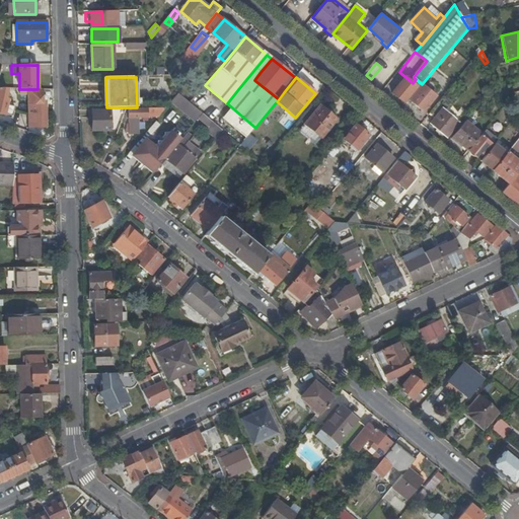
[(418,87),(413,83),(405,77),(393,93),(404,102),(418,87)]
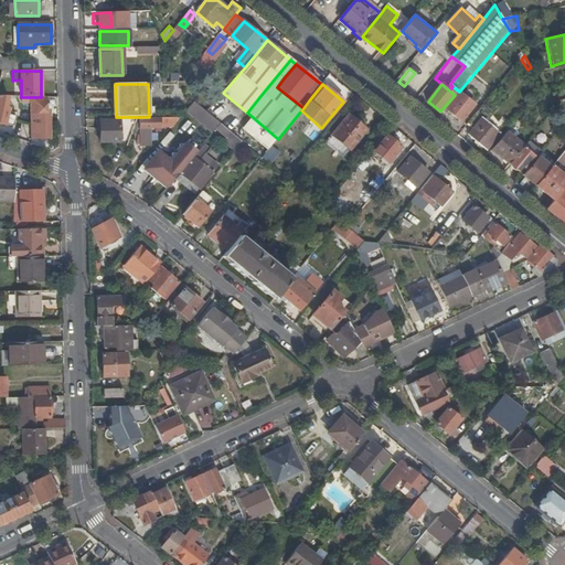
[(472,109),(476,105),(460,93),(447,109),(461,121),(470,113),(472,115),(475,112),(472,109)]
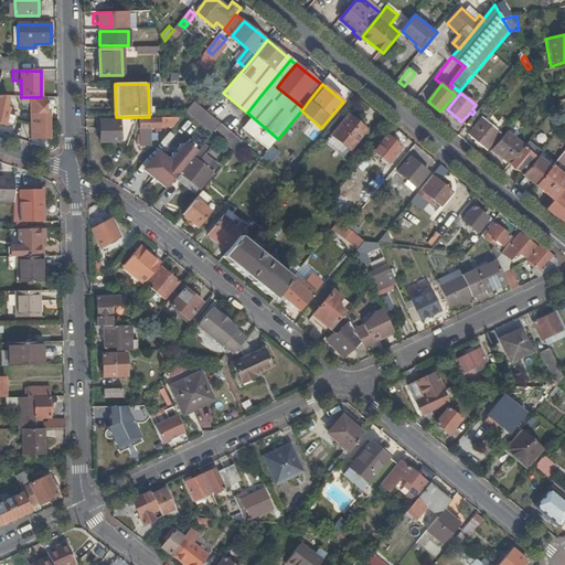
[(6,107),(8,96),(0,96),(0,124),(6,126),(6,125),(14,127),(17,117),(8,115),(9,108),(6,107)]
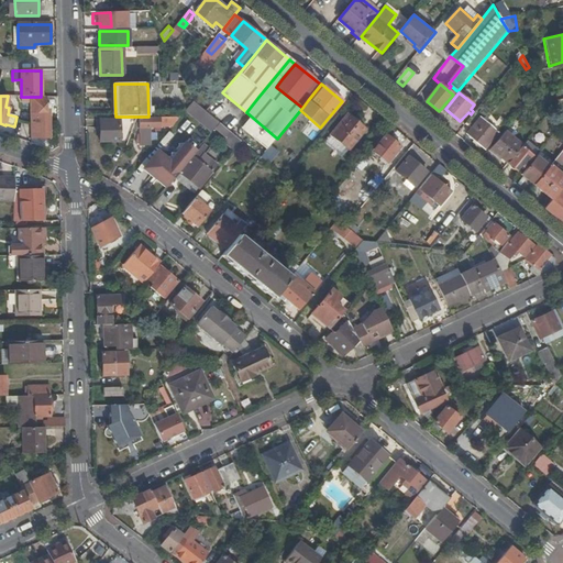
[(42,97),(41,97),(30,97),(31,139),(51,139),(50,110),(42,110),(42,97)]
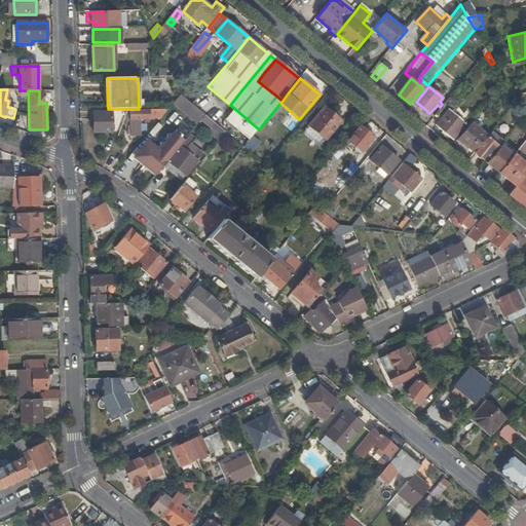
[(205,115),(181,95),(174,103),(198,123),(201,119),(205,115)]
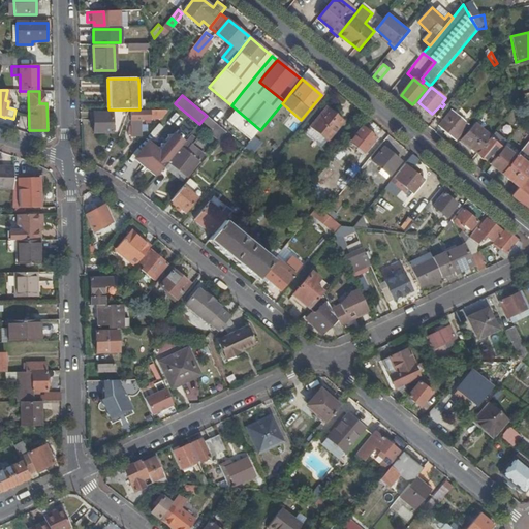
[(452,100),(438,116),(444,121),(439,126),(456,141),(468,126),(454,113),(461,107),(452,100)]
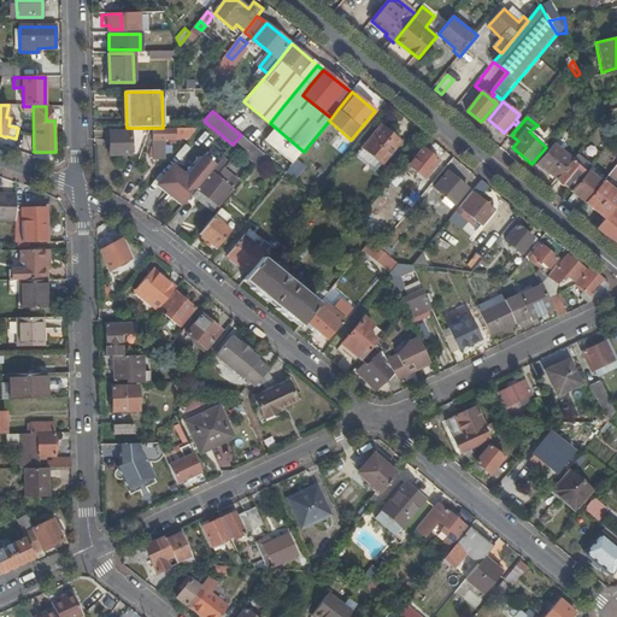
[(401,142),(381,125),(363,148),(383,166),(401,142)]
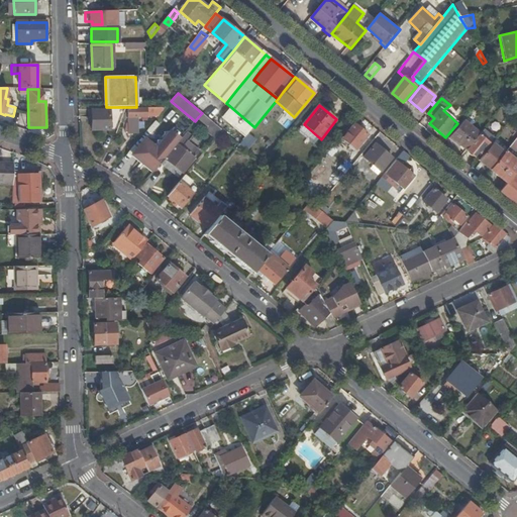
[(158,117),(161,113),(164,108),(147,108),(147,109),(128,109),(128,123),(127,123),(126,123),(126,132),(139,132),(138,117),(158,117)]
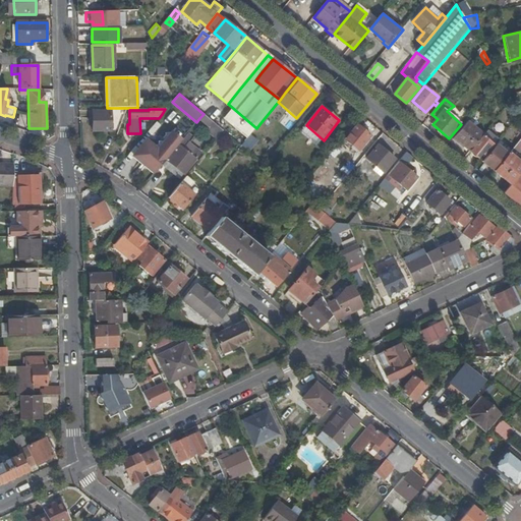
[(111,131),(111,111),(93,111),(93,131),(111,131)]
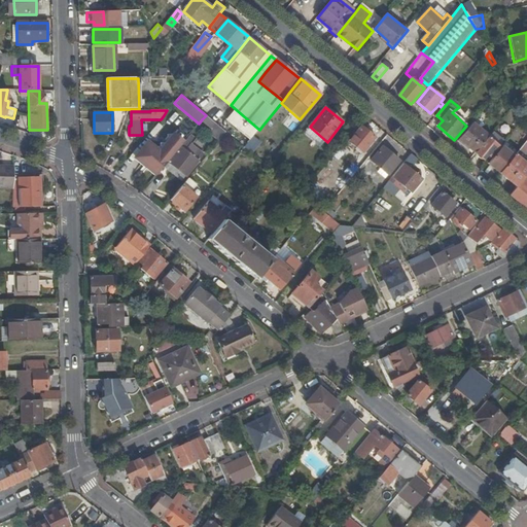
[(213,129),(217,125),(216,124),(206,115),(202,119),(213,129)]
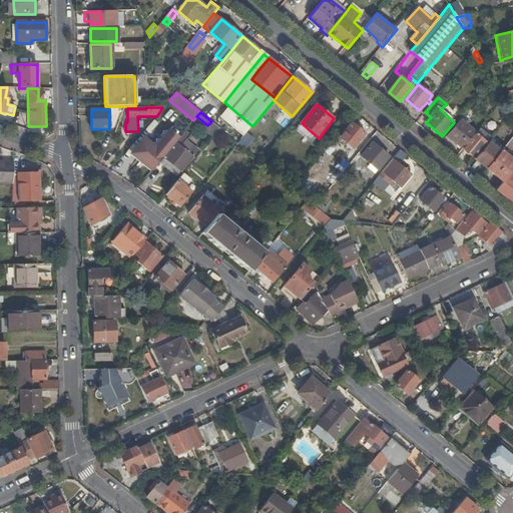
[(179,114),(172,122),(181,130),(188,122),(179,114)]
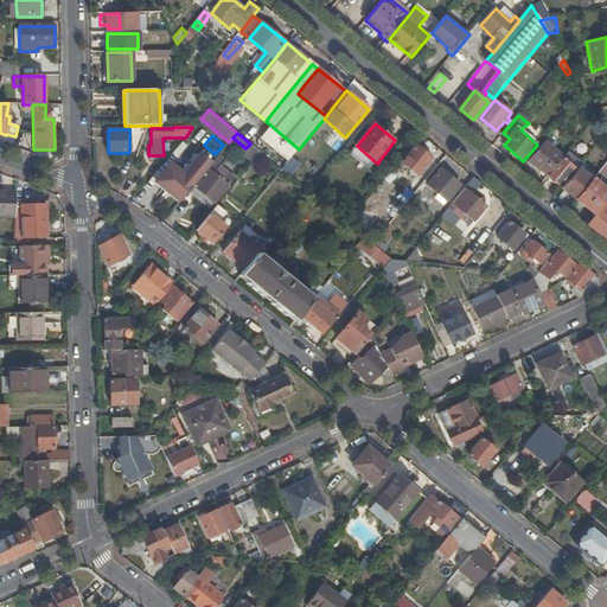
[(529,161),(548,177),(563,158),(545,142),(529,161)]
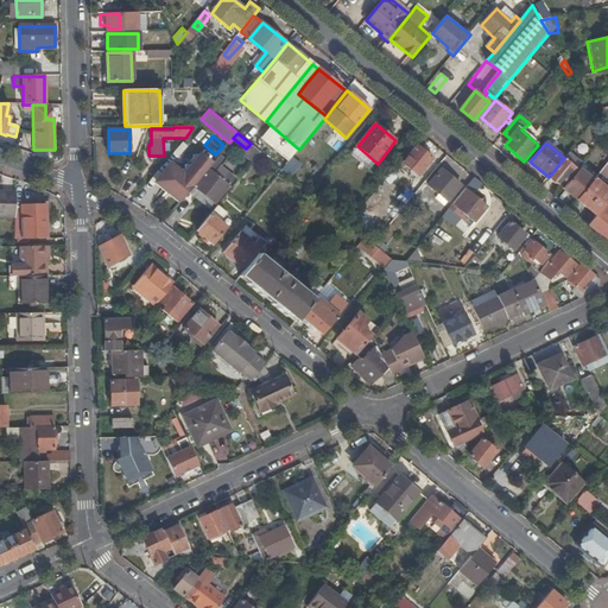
[(254,163),(263,153),(251,144),(246,149),(242,152),(254,163)]
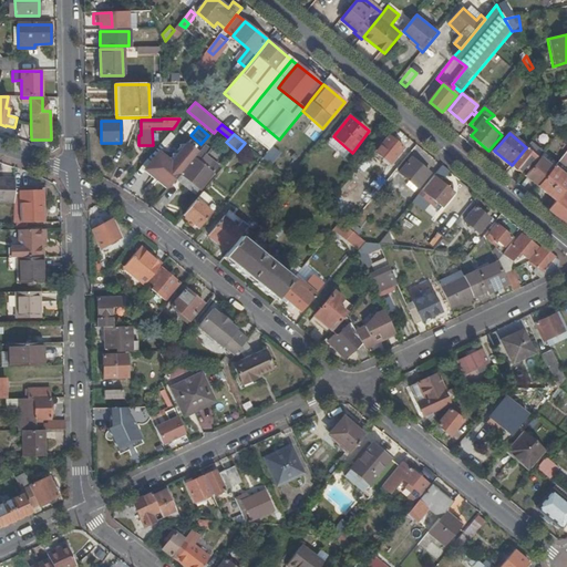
[(404,150),(389,136),(375,152),(391,165),(404,150)]
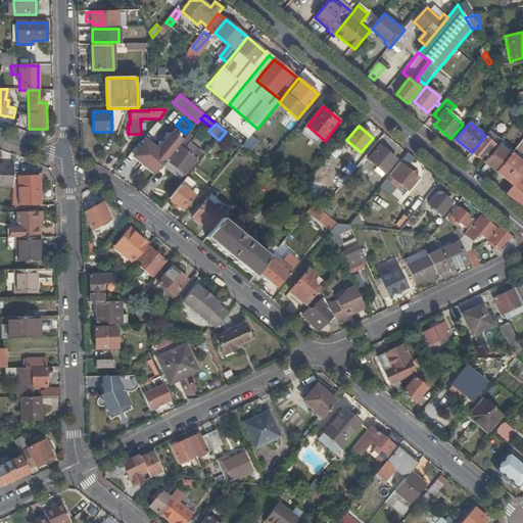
[(501,140),(490,132),(473,152),(480,159),(485,154),(487,156),(501,140)]
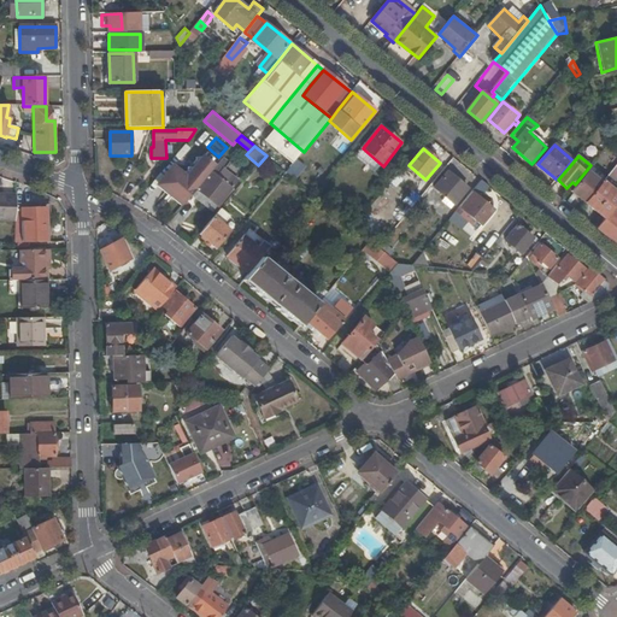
[(159,186),(182,205),(213,168),(204,159),(186,181),(172,170),(159,186)]
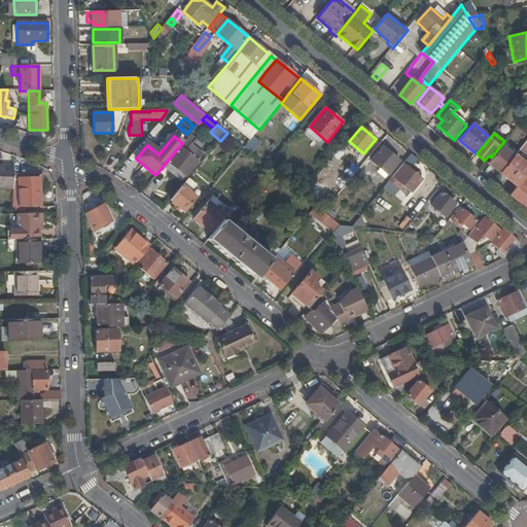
[(175,153),(194,168),(203,156),(190,145),(195,140),(190,136),(175,153)]
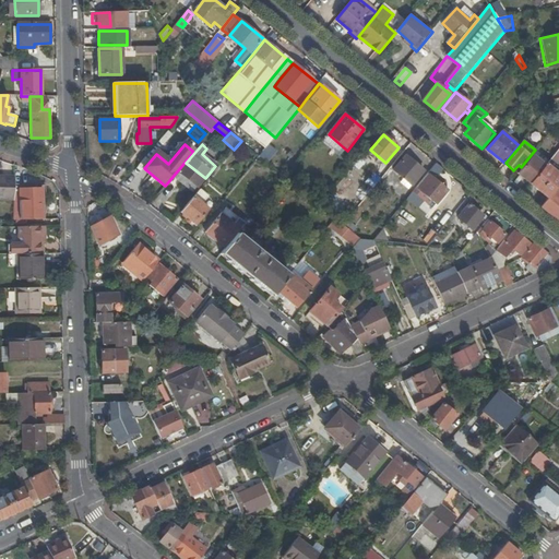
[(259,156),(268,162),(273,153),(264,147),(259,156)]
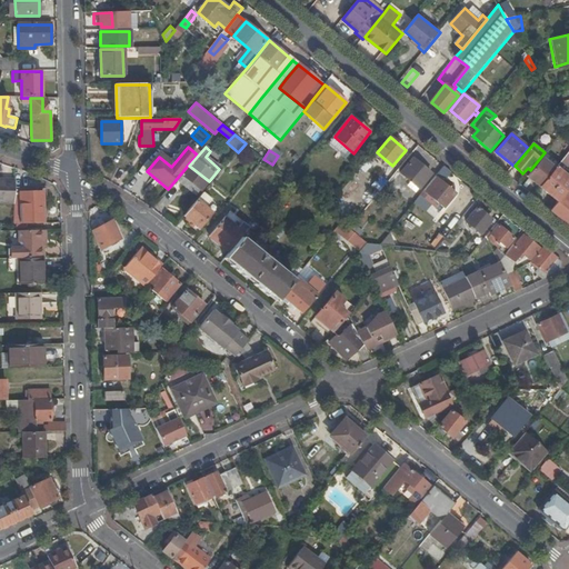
[(540,188),(558,202),(567,192),(568,189),(568,151),(559,163),(540,187),(540,188)]
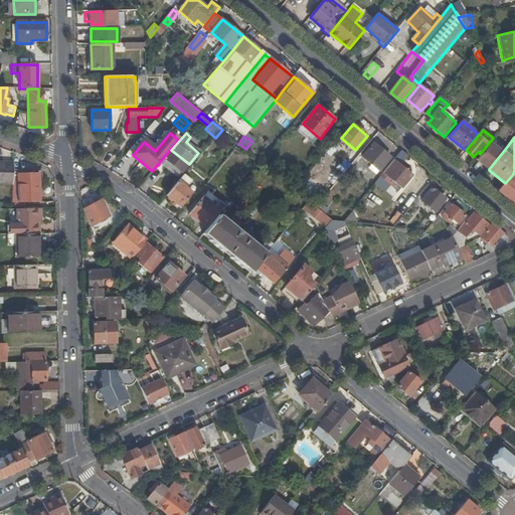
[(478,160),(489,169),(506,148),(494,139),(478,160)]
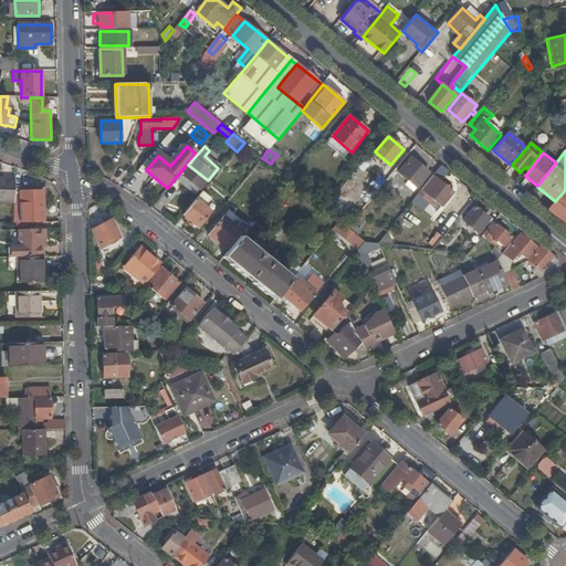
[(417,188),(429,173),(411,158),(399,174),(417,188)]
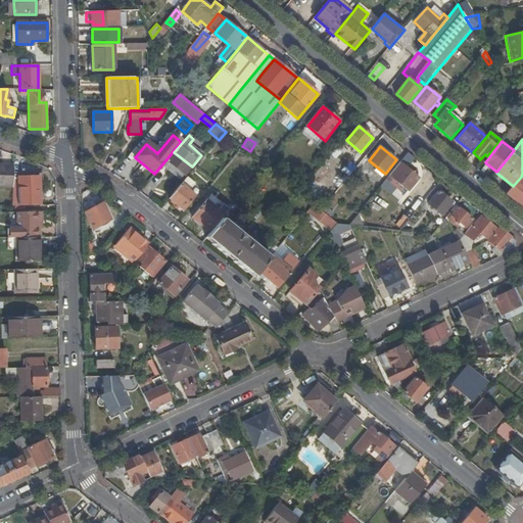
[(185,175),(192,167),(174,152),(168,160),(185,175)]
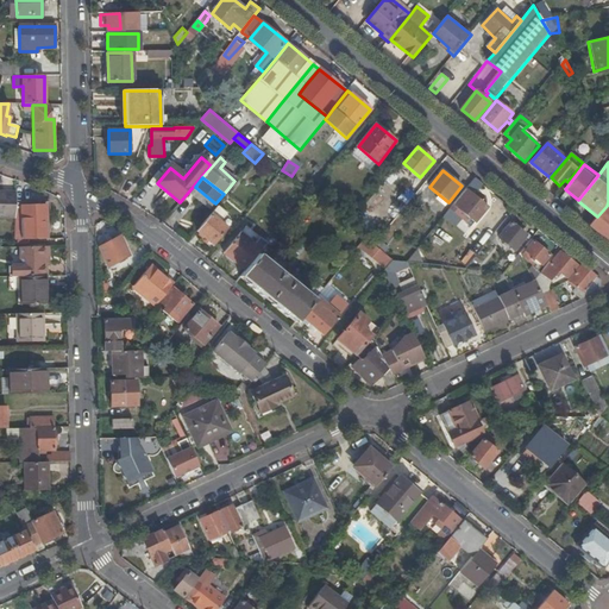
[(482,183),(475,179),(463,193),(466,196),(457,208),(473,220),(471,224),(473,226),(488,207),(472,195),(482,183)]
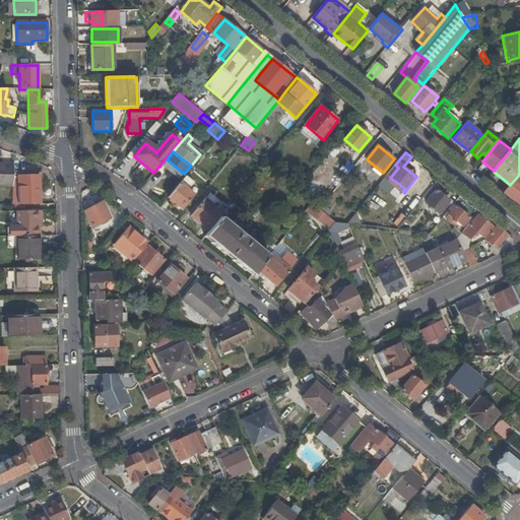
[(180,179),(184,174),(167,159),(163,165),(180,179)]
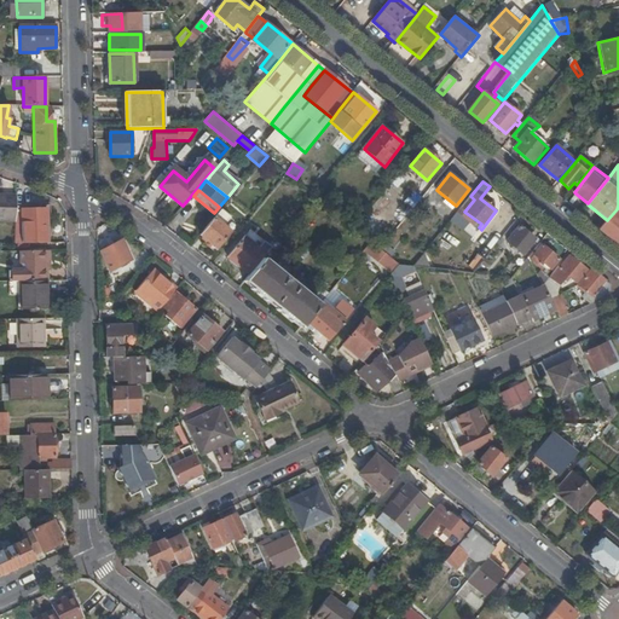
[(405,203),(412,210),(423,198),(415,191),(405,203)]
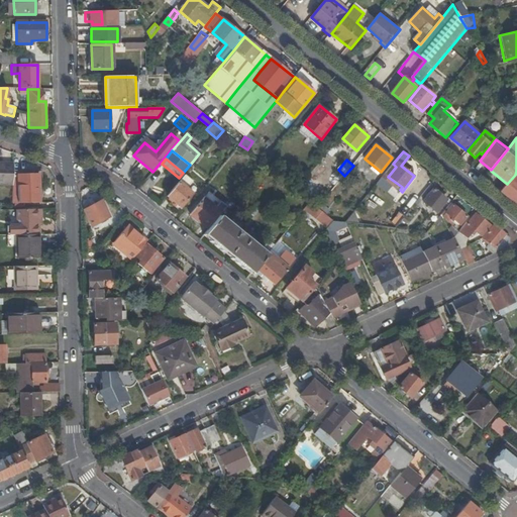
[(0,184),(13,185),(13,176),(14,164),(0,163),(0,184)]
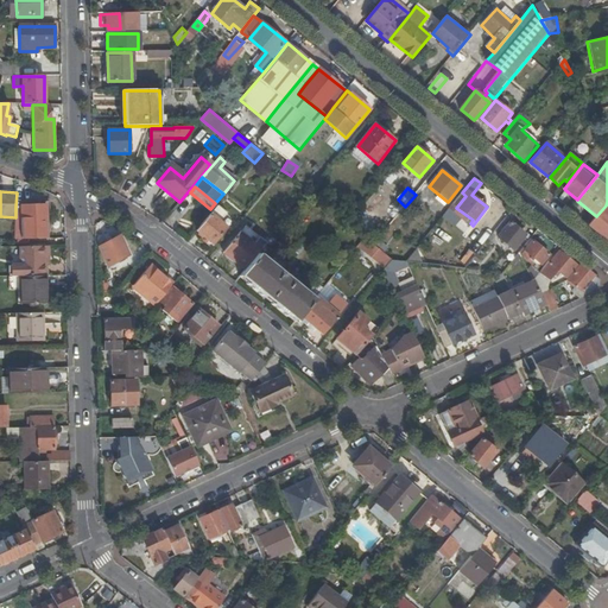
[(14,240),(48,239),(46,206),(16,207),(16,217),(14,240)]
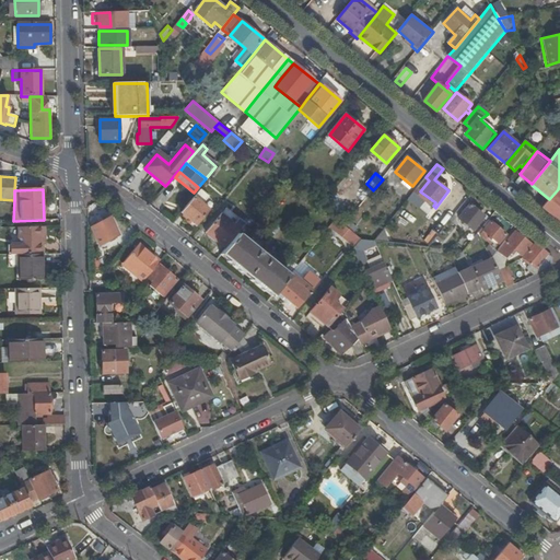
[(201,189),(182,213),(188,219),(193,222),(197,225),(209,210),(203,205),(209,197),(201,189)]
